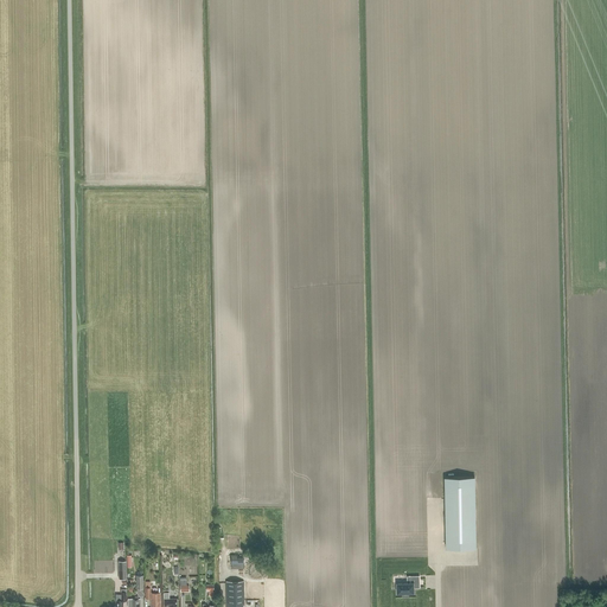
[(475,478),(445,478),(446,549),(477,549),(475,478)]
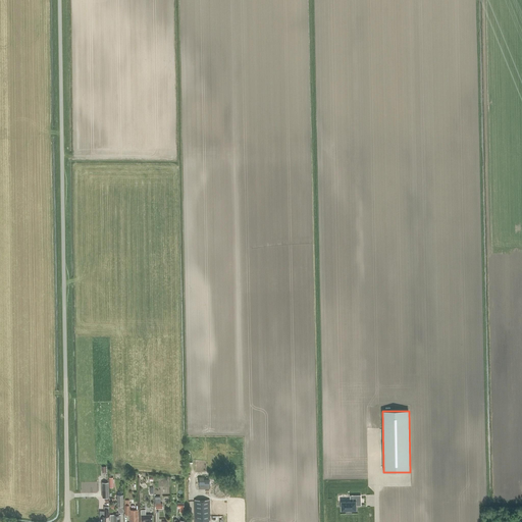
[(350,502),(342,502),(342,511),(348,511),(351,511),(356,510),(356,507),(356,506),(361,506),(361,498),(355,498),(356,502),(350,502)]
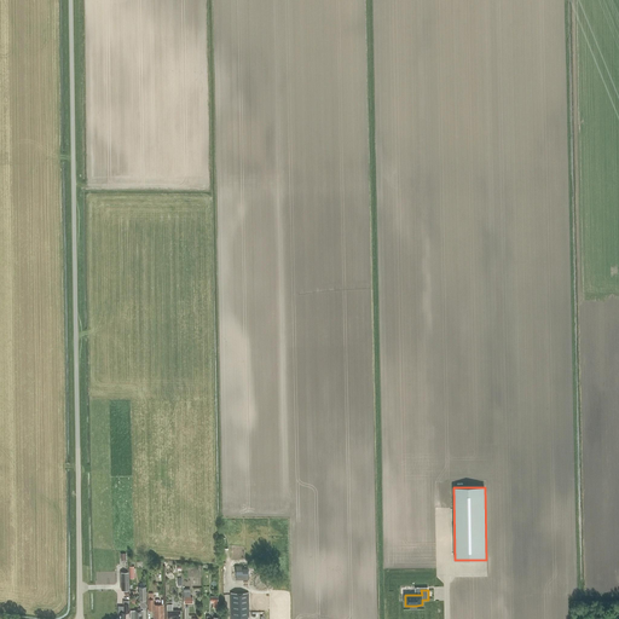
[(231,618),(247,618),(248,618),(249,617),(249,593),(231,594),(231,618)]
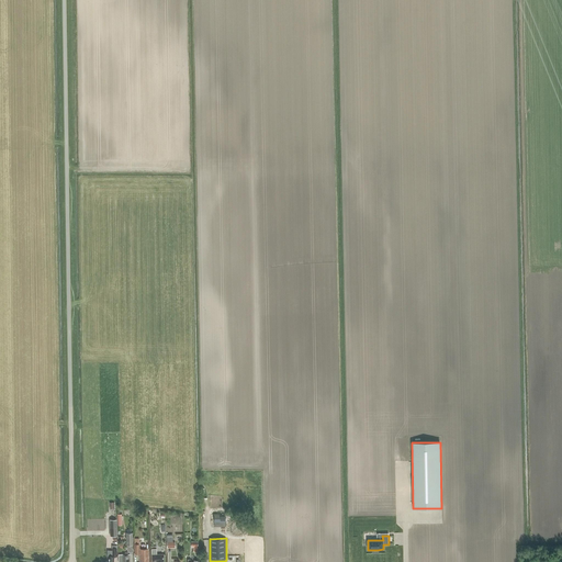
[(107,551),(107,561),(108,561),(107,561),(113,561),(113,557),(116,557),(116,549),(116,547),(112,547),(112,549),(112,551),(107,551)]
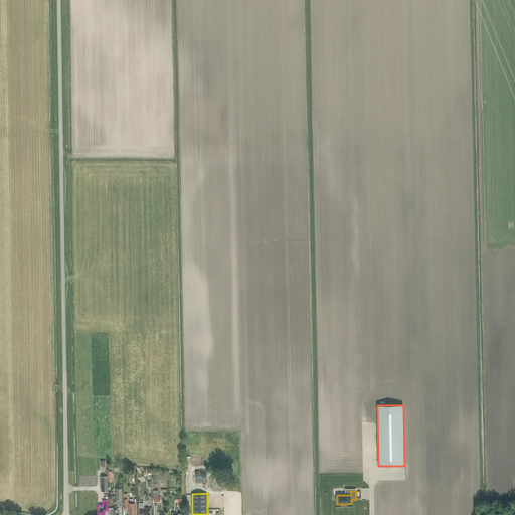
[(128,508),(128,514),(136,514),(136,511),(136,503),(128,503),(128,508)]
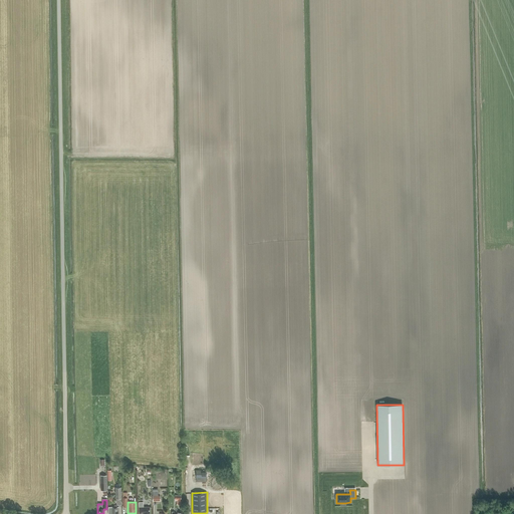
[(143,513),(150,513),(150,507),(144,507),(143,502),(139,502),(139,513),(144,513),(143,513)]
